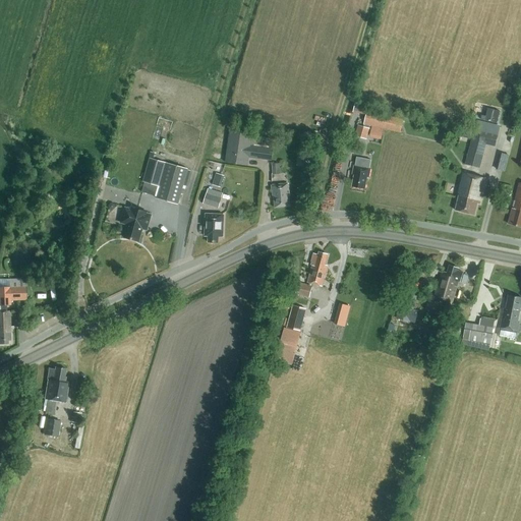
[(500,111),(487,109),(486,116),(481,115),(480,119),(497,123),(500,111)]
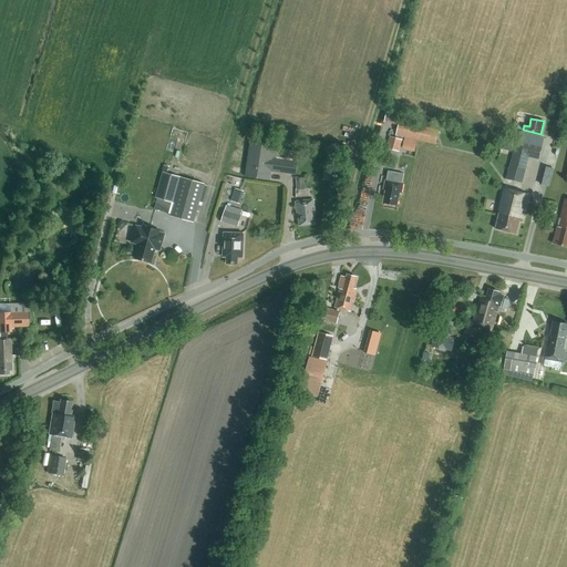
[(390,136),(387,148),(400,152),(400,151),(409,153),(410,147),(408,146),(409,142),(402,140),(403,137),(435,145),(440,130),(400,121),(397,135),(397,137),(390,136)]
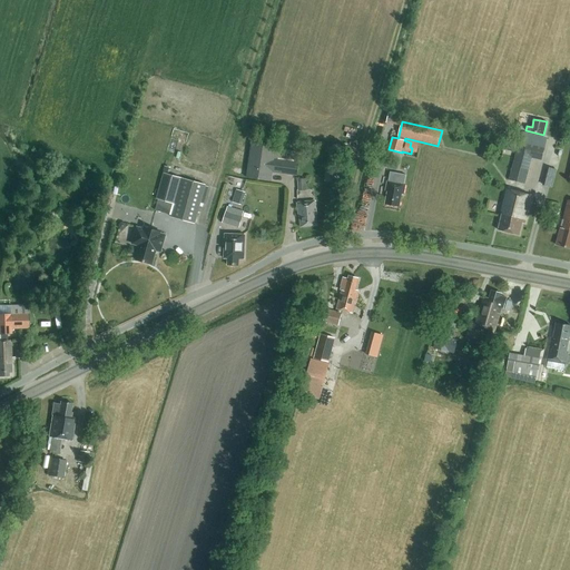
[(520,136),(509,179),(526,184),(532,158),(541,160),(546,143),(520,136)]
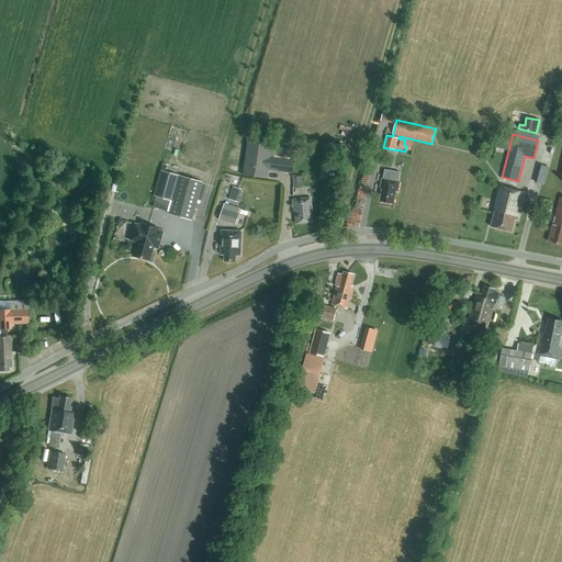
[(293,173),(295,161),(270,157),(272,144),(248,141),(244,176),(267,179),(269,170),(293,173)]
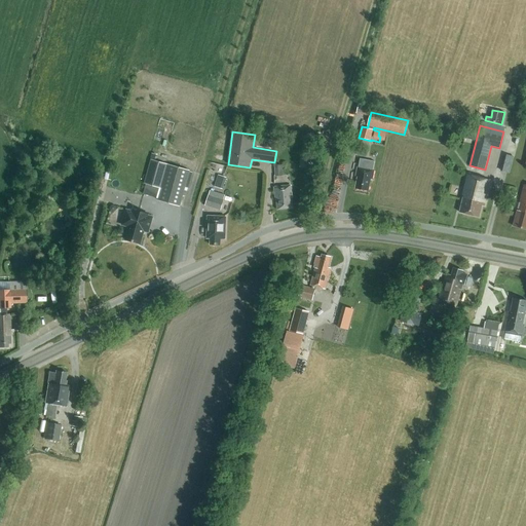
[(306,156),(305,166),(313,167),(314,157),(306,156)]
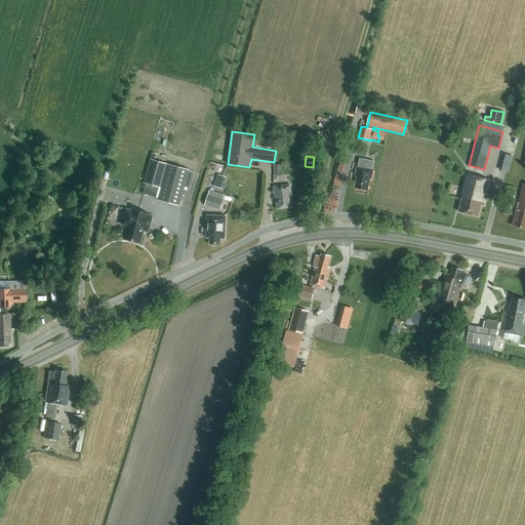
[(372,169),(374,161),(360,158),(358,167),(357,166),(355,175),(357,176),(355,188),(368,190),(370,178),(371,178),(373,169),(372,169)]
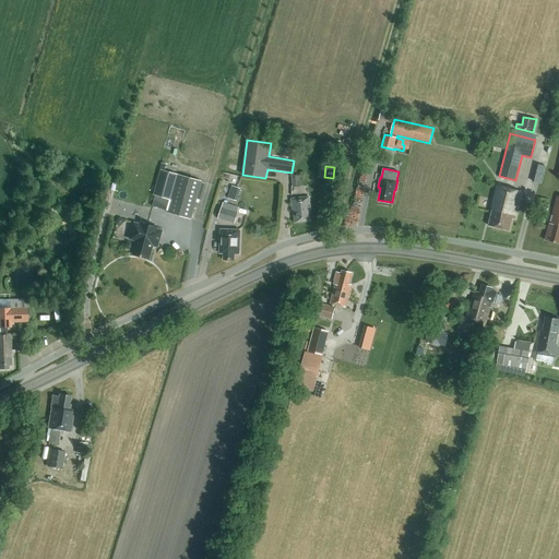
[(171,200),(179,175),(161,170),(154,195),(171,200)]
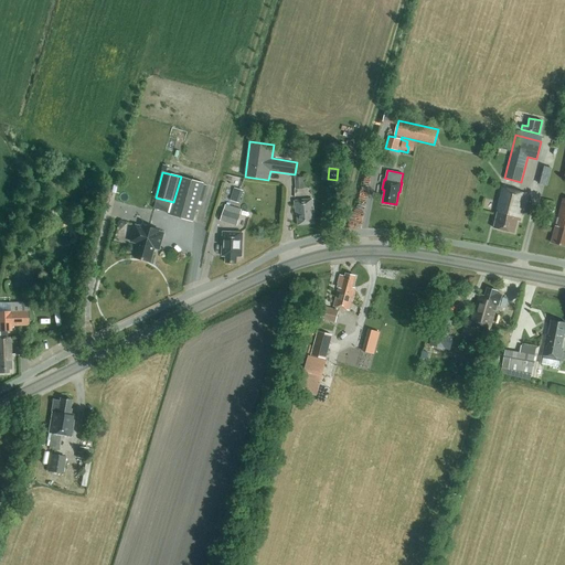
[(548,174),(542,173),(539,184),(545,185),(548,174)]
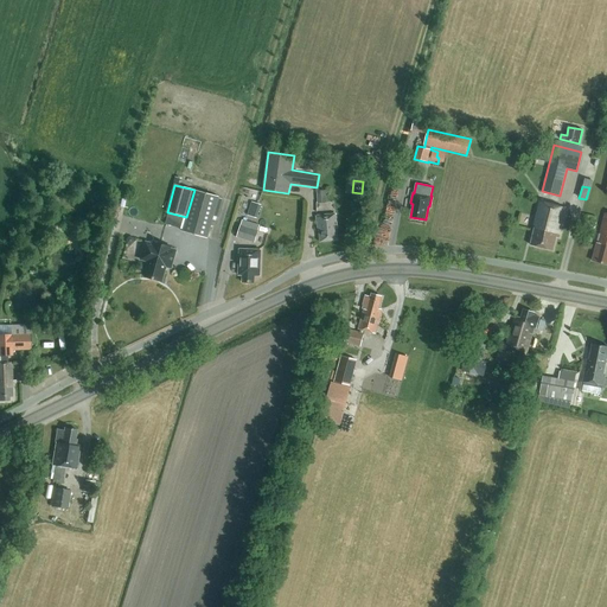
[(606,186),(606,190),(606,212),(605,212),(592,261),(606,264),(606,186)]
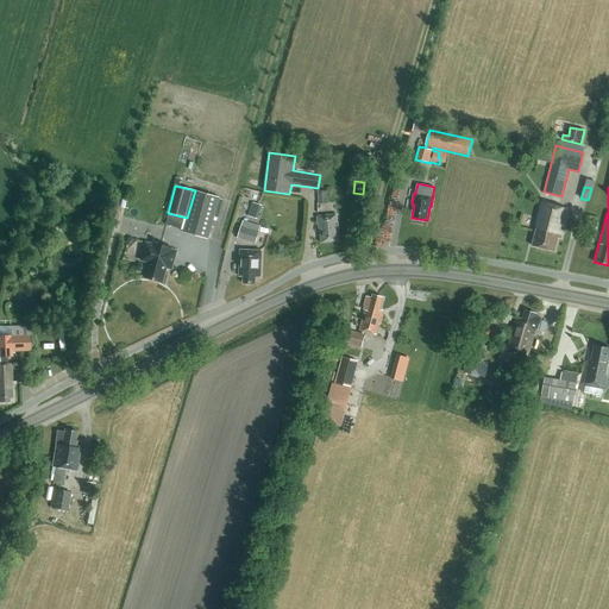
[(208,239),(220,198),(195,190),(187,218),(183,232),(208,239)]
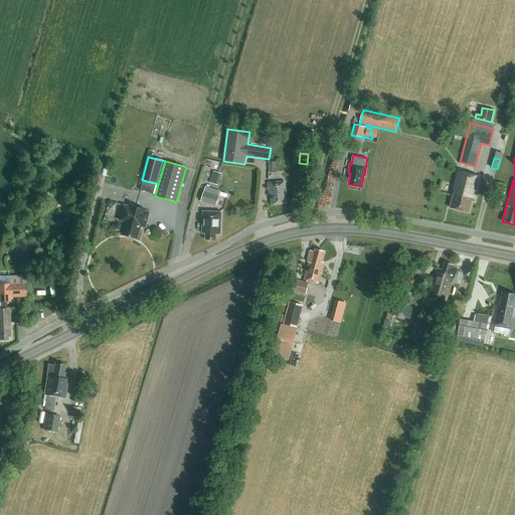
[(222,173),(213,171),(210,183),(218,185),(222,173)]
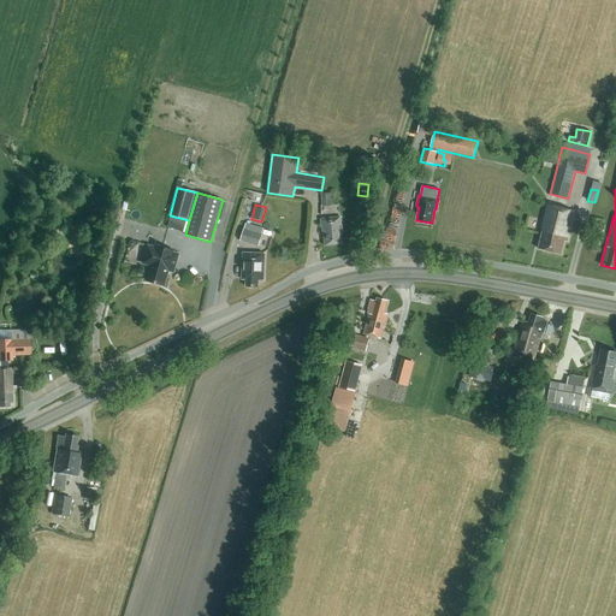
[(567,242),(575,212),(549,205),(543,229),(538,249),(561,254),(564,241),(567,242)]
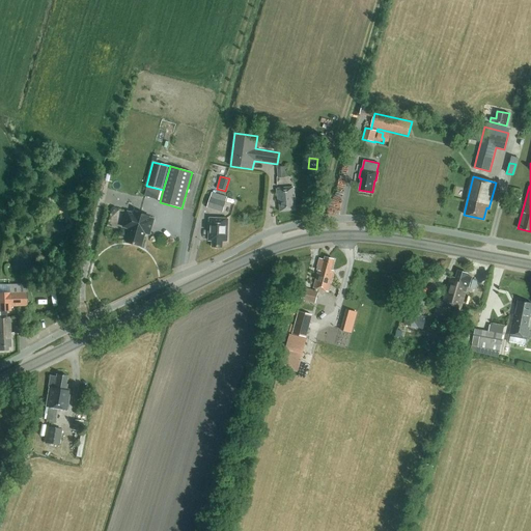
[(296,211),(295,200),(296,200),(295,188),(277,190),(278,202),(279,201),(280,212),(296,211)]
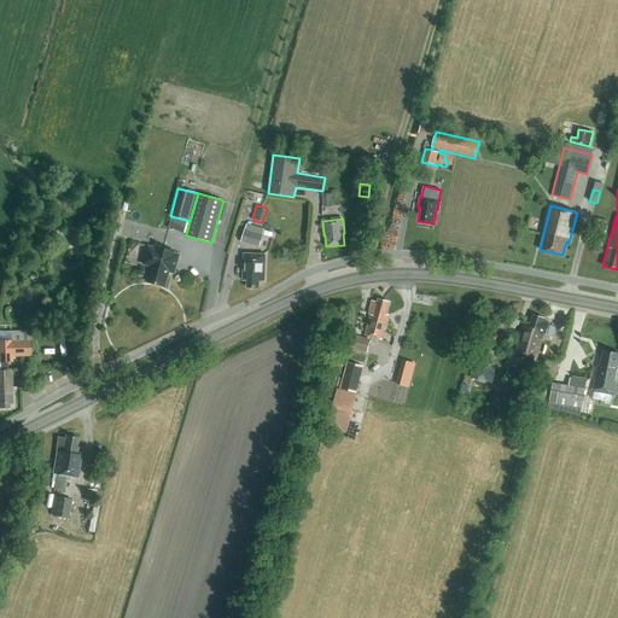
[(260,246),(264,228),(246,223),(242,242),(260,246)]
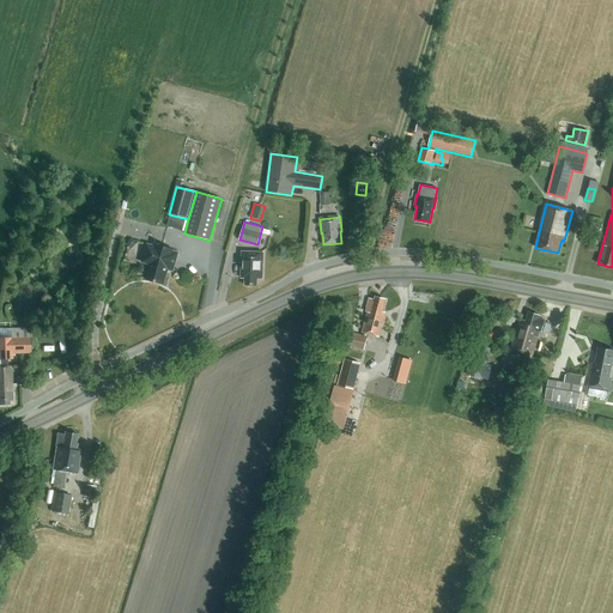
[(155,246),(147,243),(143,263),(150,265),(145,280),(165,285),(169,271),(175,272),(180,252),(175,250),(175,249),(156,244),(155,246)]
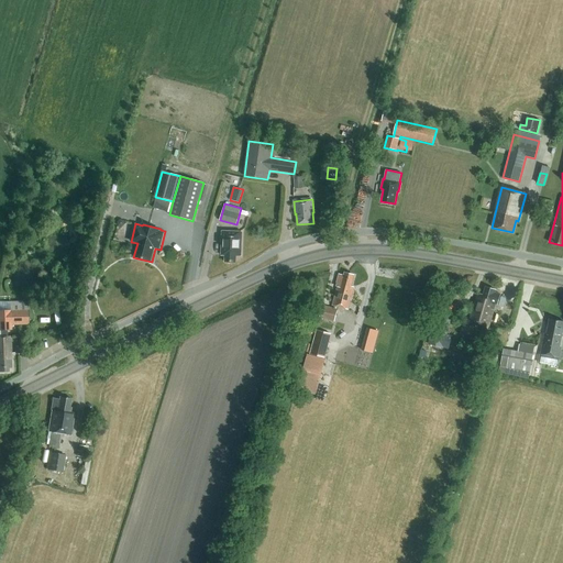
[(241,256),(242,232),(222,231),(221,255),(225,255),(225,262),(235,262),(236,256),(241,256)]
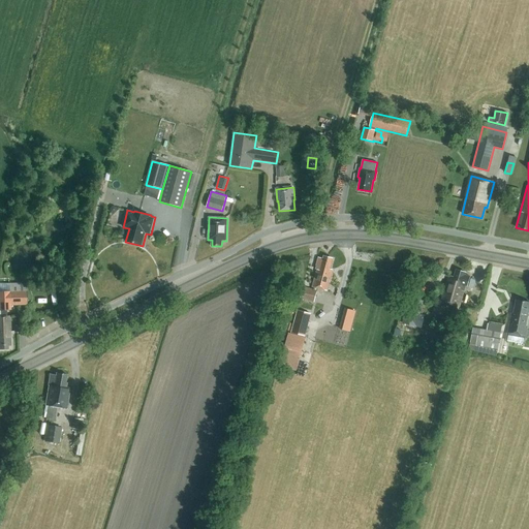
[(71,227),(70,236),(80,237),(80,228),(71,227)]
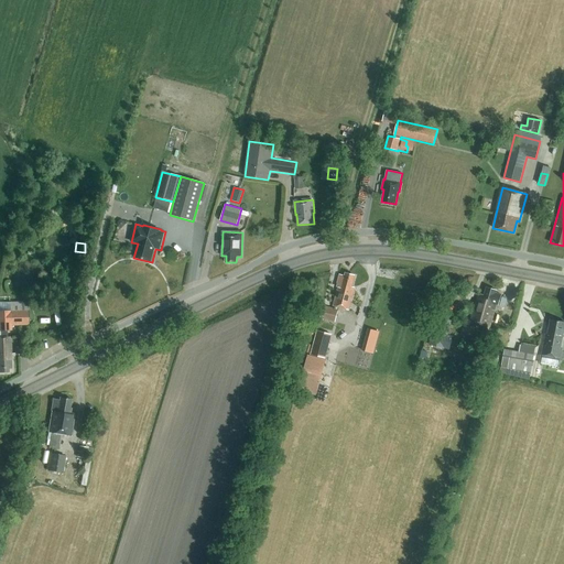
[(351,288),(355,277),(346,273),(345,277),(339,274),(337,284),(339,284),(334,306),(335,306),(335,308),(324,305),(321,318),(336,323),(339,307),(348,310),(355,289),(351,288)]
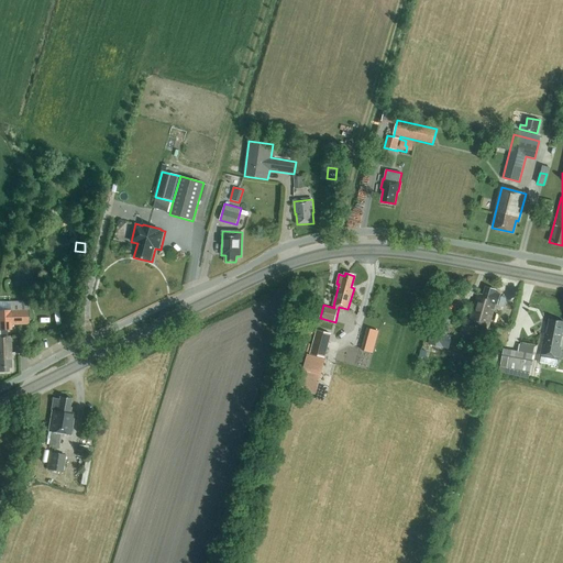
[(497,305),(500,295),(495,293),(496,290),(485,287),(483,295),(478,294),(468,323),(487,329),(495,305),(497,305)]
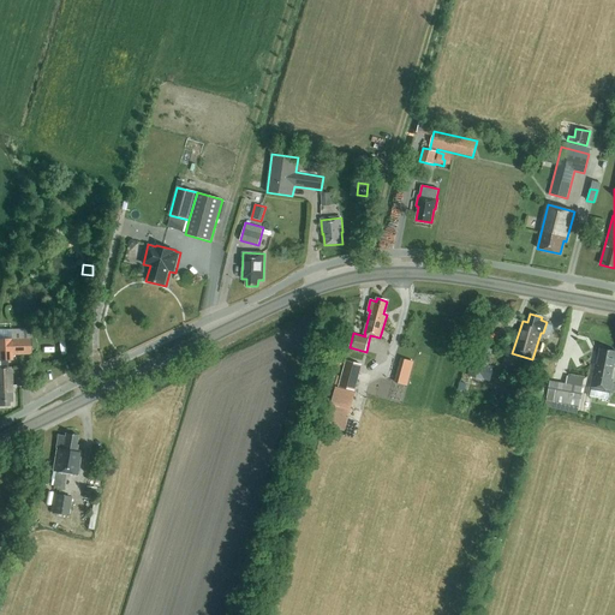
[(7,368),(7,360),(12,360),(12,354),(31,353),(30,328),(11,329),(11,341),(0,341),(0,360),(1,360),(1,368),(0,368),(0,405),(10,406),(10,402),(12,402),(11,368),(7,368)]
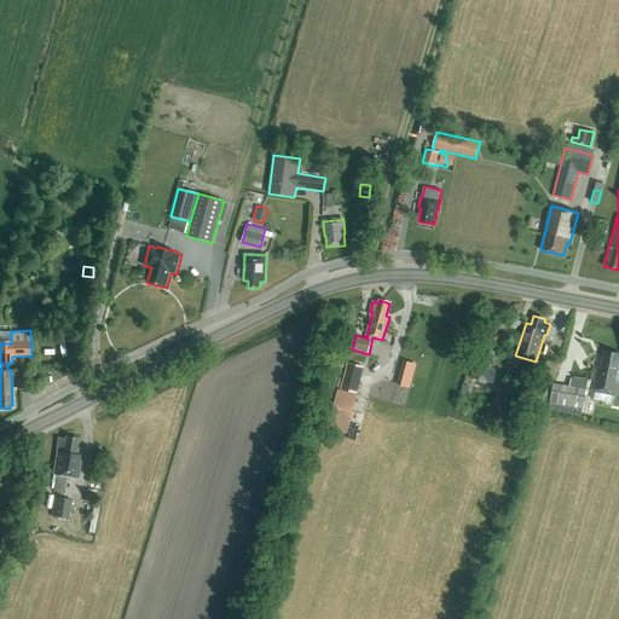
[(495,368),(498,353),(479,348),(472,377),(495,383),(498,369),(495,368)]
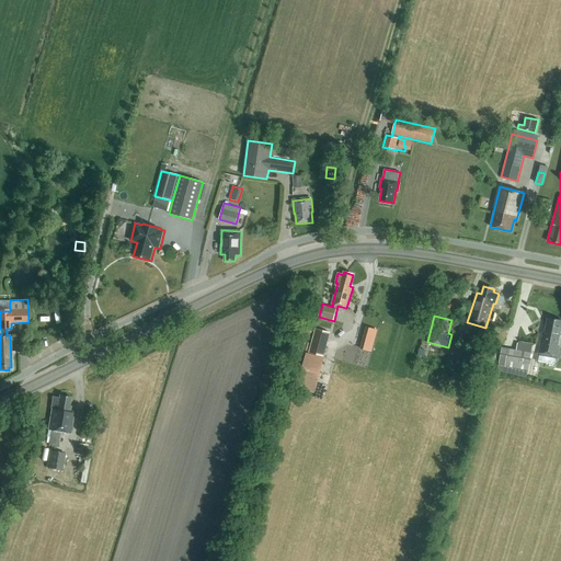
[(560,334),(560,330),(560,320),(547,318),(545,332),(542,331),(539,353),(540,353),(538,362),(556,365),(557,356),(558,356),(560,339),(560,334)]
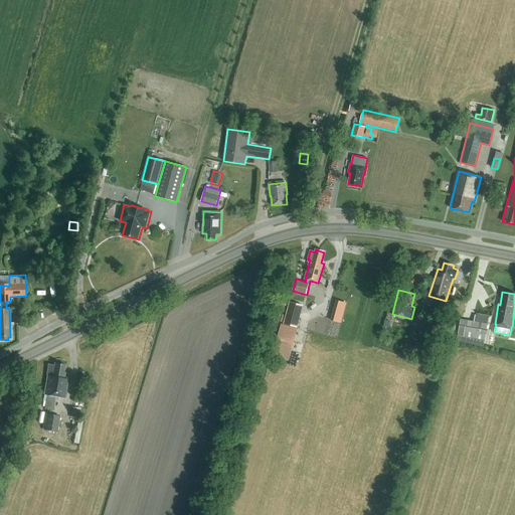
[(298,328),(304,305),(290,301),(284,324),(298,328)]
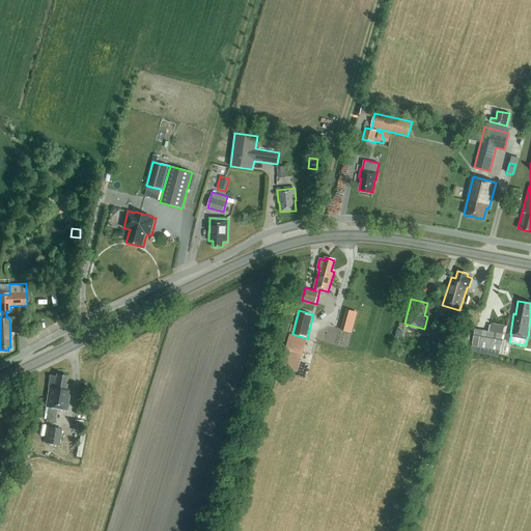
[(499,351),(503,327),(490,324),(488,331),(474,328),(471,345),(499,351)]
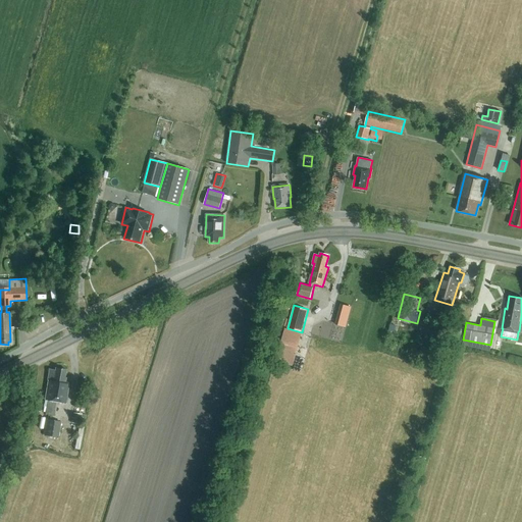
[(293,366),(302,332),(285,328),(276,361),(293,366)]
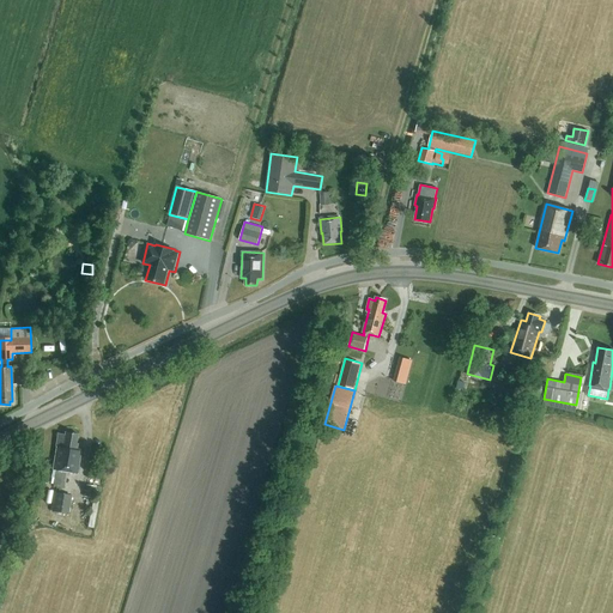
[(74,449),(78,435),(65,432),(65,435),(58,434),(55,447),(56,447),(53,469),(55,471),(53,487),(65,489),(67,472),(77,473),(82,450),(74,449)]
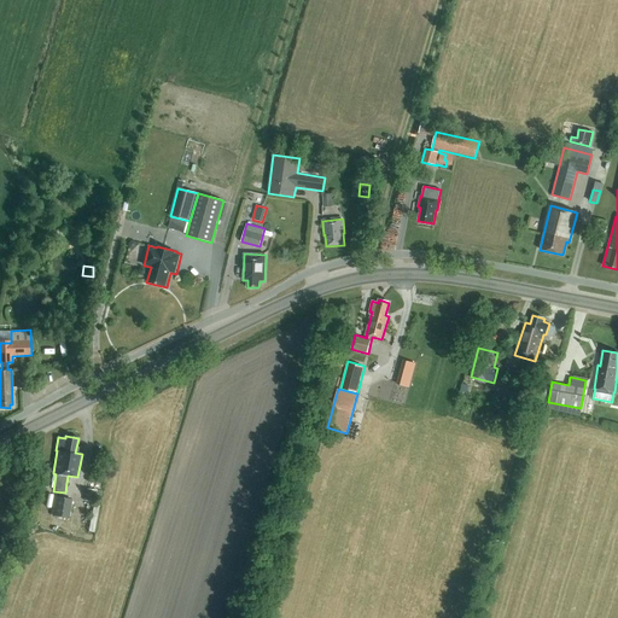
[(97,490),(86,489),(85,500),(95,502),(97,490)]
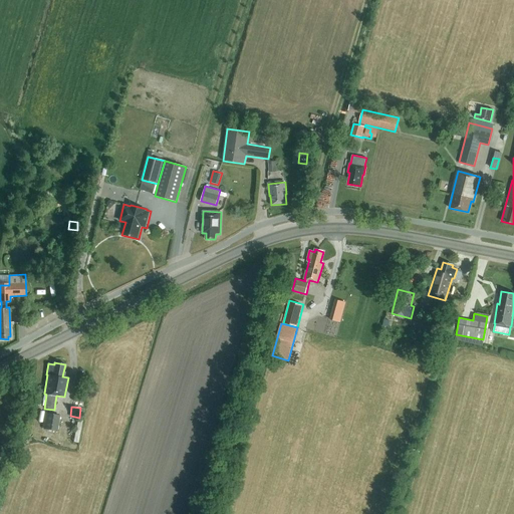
[(59,431),(61,415),(45,413),(43,429),(59,431)]
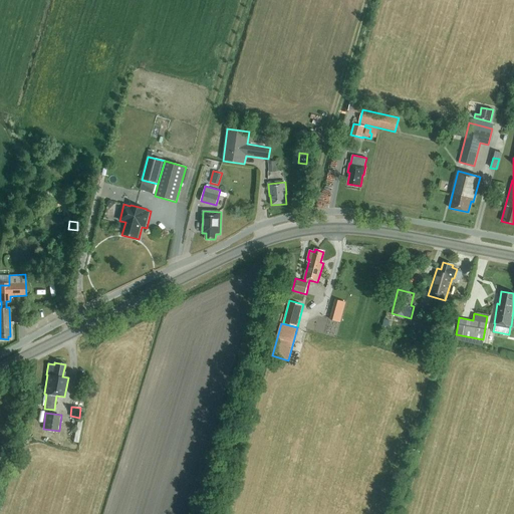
[(78,443),(83,420),(78,419),(73,442),(78,443)]
